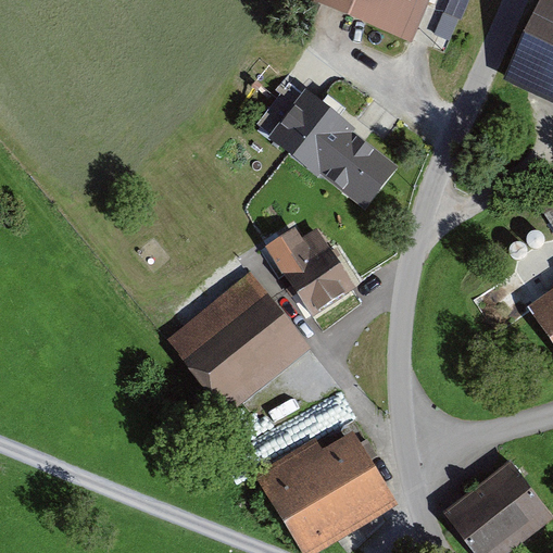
[(315,0),(413,40),(429,0),(315,0)]
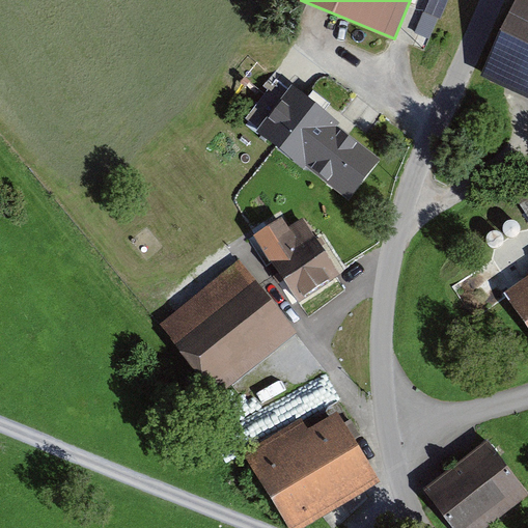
[(509,0),(475,78),(527,99),(527,0),(509,0)]
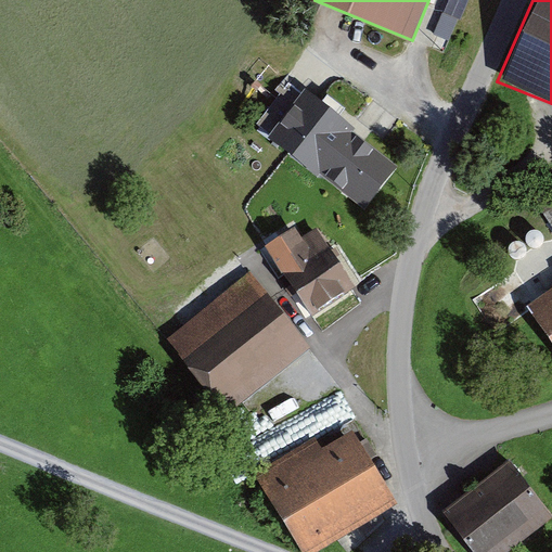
[(265,138),(362,209),(398,161),(302,89),(265,138)]
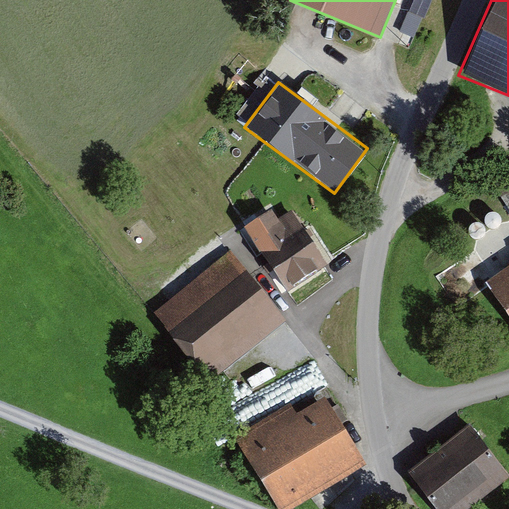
[(508,226),(508,194),(495,204),(508,226)]
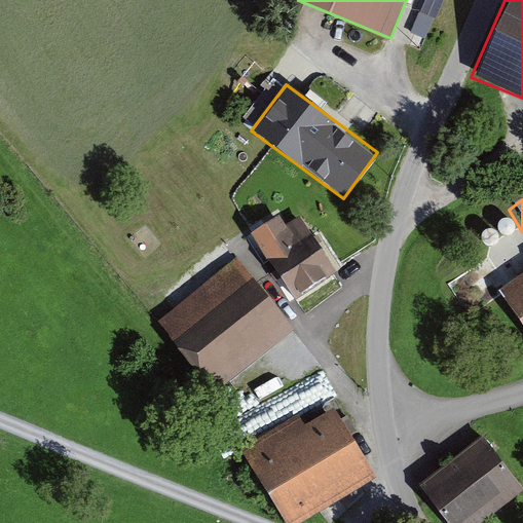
[(292,296),(339,267),(299,203),(252,232),(292,296)]
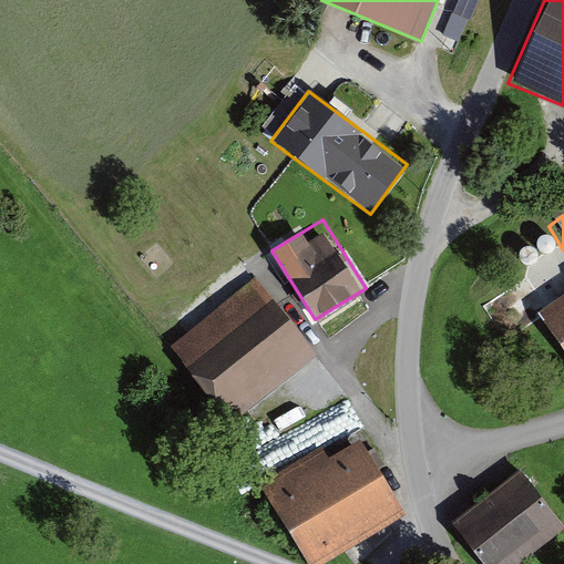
[(229,421),(314,355),(255,280),(171,347),(229,421)]
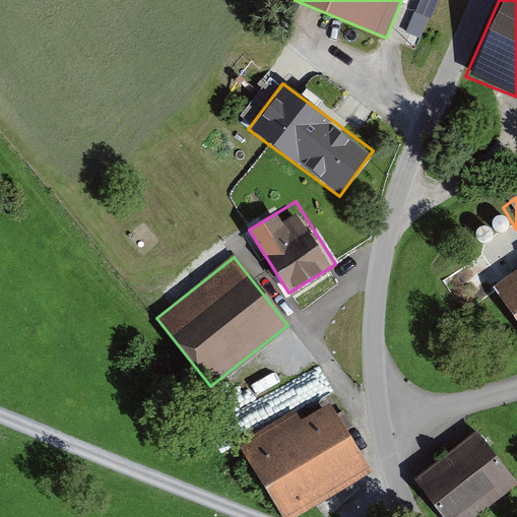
[(516,319),(516,276),(497,291),(516,319)]
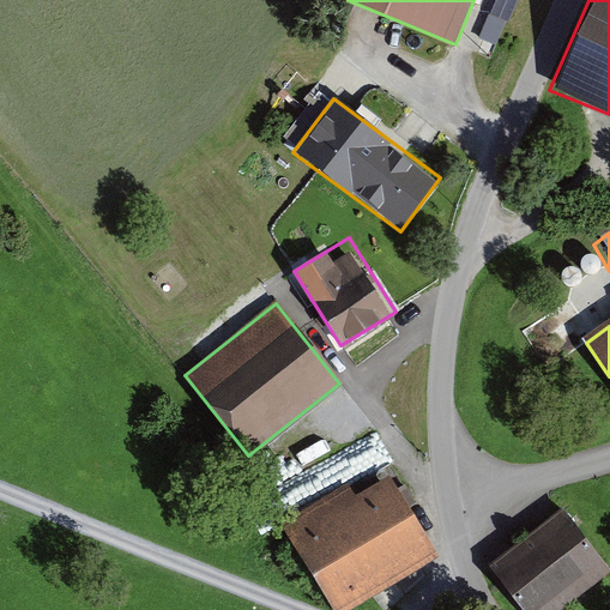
[(332,609),(348,609),(439,555),(384,466),(282,527),(332,609)]
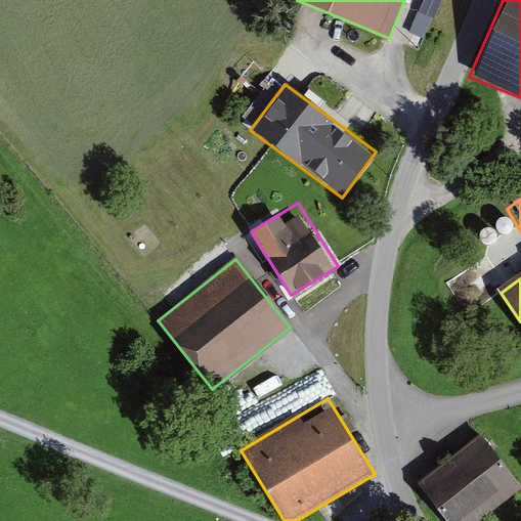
[(439,520),(474,520),(517,488),(476,437),(413,486),(439,520)]
